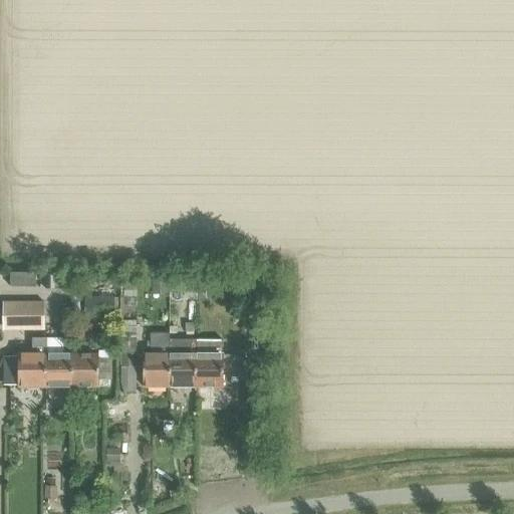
[(165,294),(165,276),(155,275),(155,294),(165,294)]
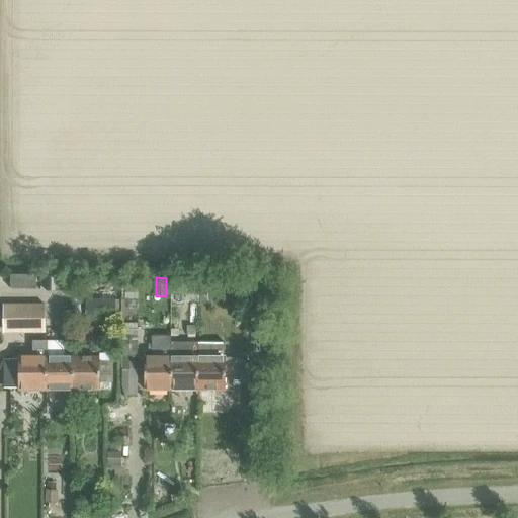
[(184,292),(167,291),(167,306),(184,307),(184,292)]
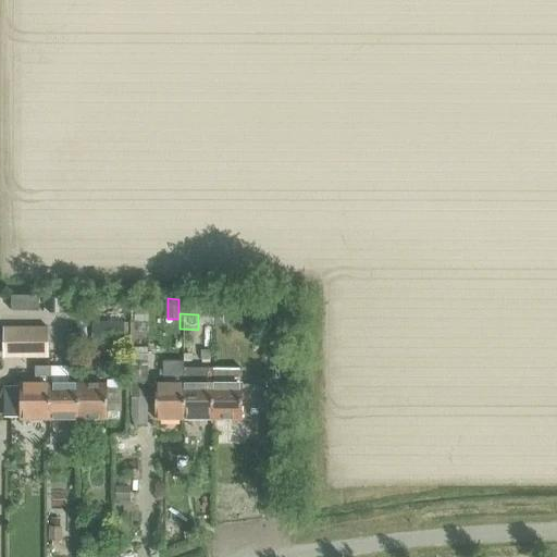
[(93,322),(93,344),(123,344),(123,322),(93,322)]
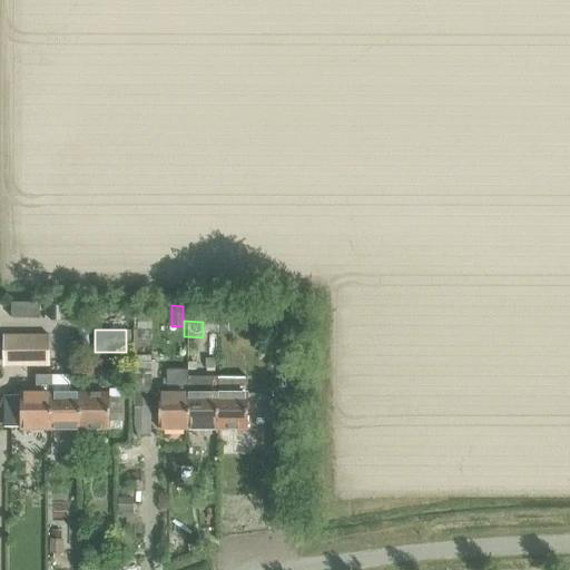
[(3,335),(5,362),(49,362),(49,334),(3,335)]
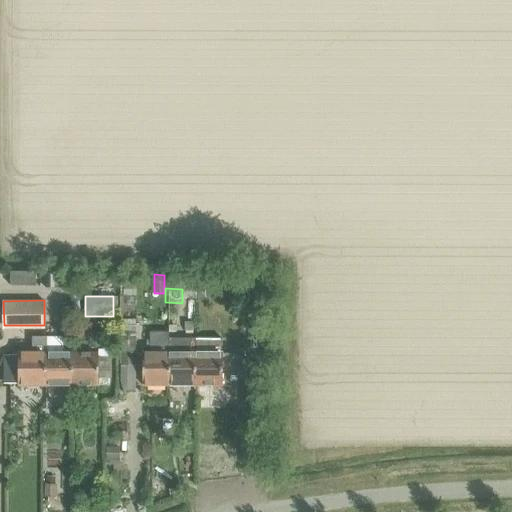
[(122,365),(135,365),(135,319),(121,319),(121,334),(122,333),(122,365)]
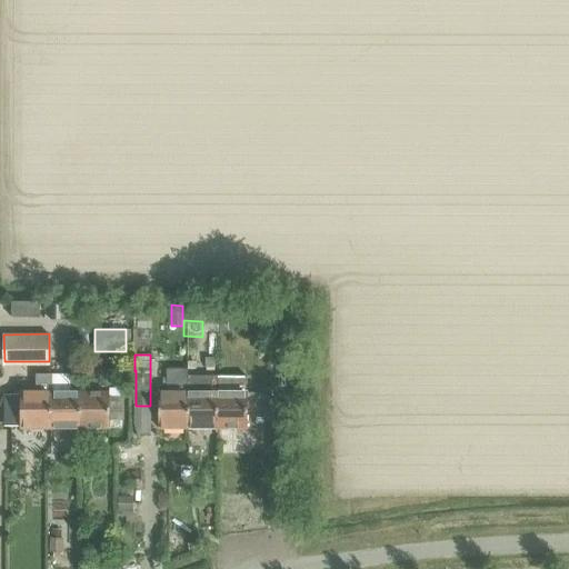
[(188,392),(188,376),(188,369),(167,369),(167,392),(158,392),(158,428),(188,428),(188,392)]
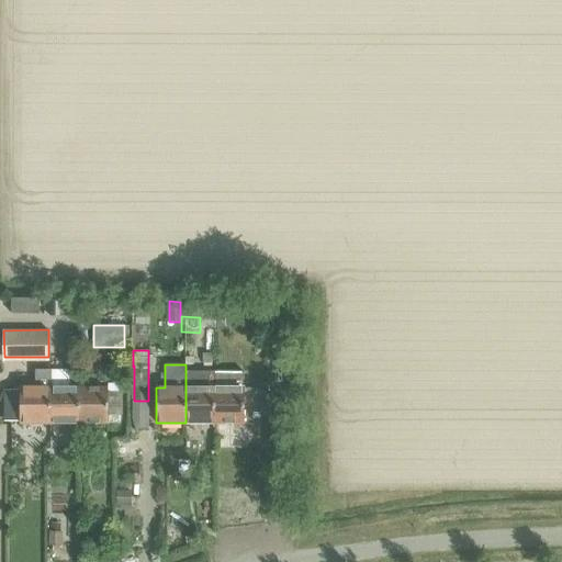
[(51,423),(51,388),(51,378),(49,369),(34,370),(34,388),(21,388),(21,423),(51,423)]
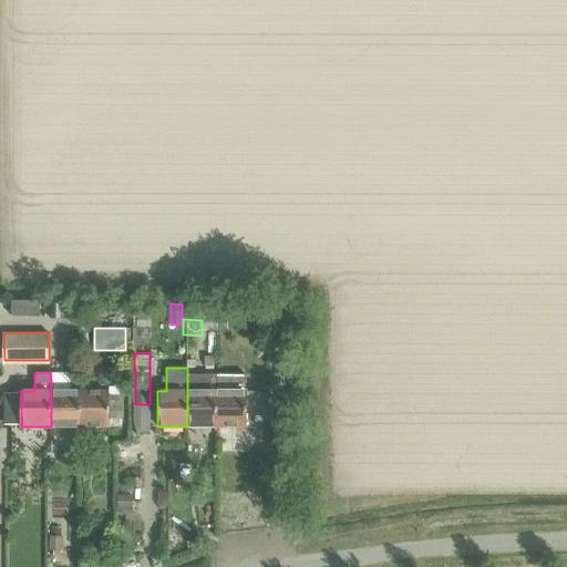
[(187,426),(217,426),(217,374),(187,374),(187,391),(187,426)]
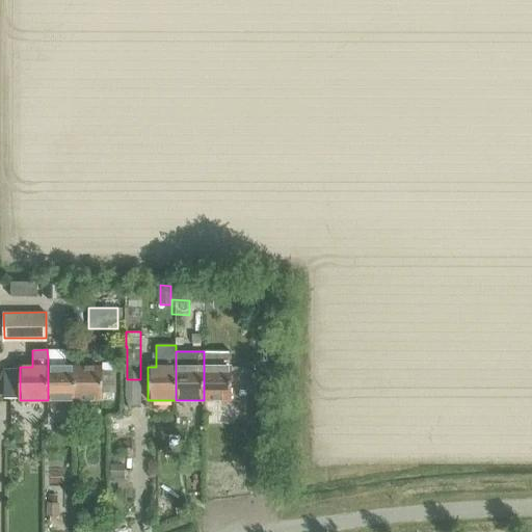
[(231,351),(204,351),(204,400),(231,400),(231,388),(251,388),(251,367),(231,367),(231,351)]
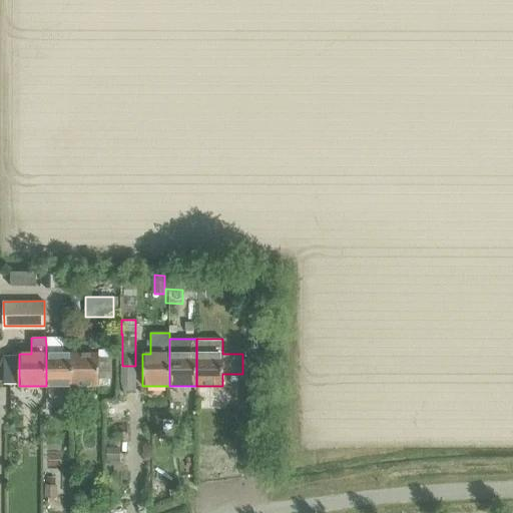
[(46,354),(46,386),(71,386),(71,354),(62,354),(62,345),(46,345),(46,354)]
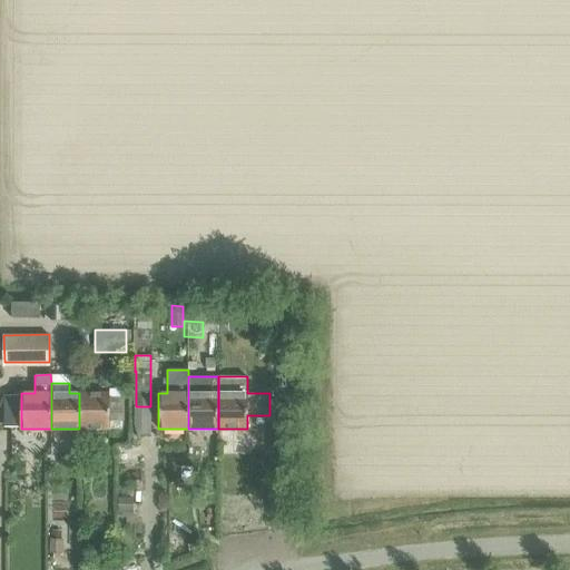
[(79,393),(79,429),(109,429),(109,393),(79,393)]
